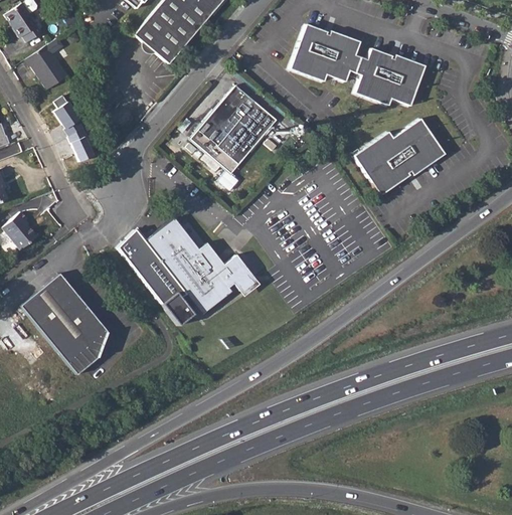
[(19,4),(1,17),(6,23),(7,23),(10,28),(9,29),(15,38),(18,36),(24,43),(38,33),(26,15),(26,14),(33,10),(34,7),(29,0),(26,0),(19,5),(19,4)]
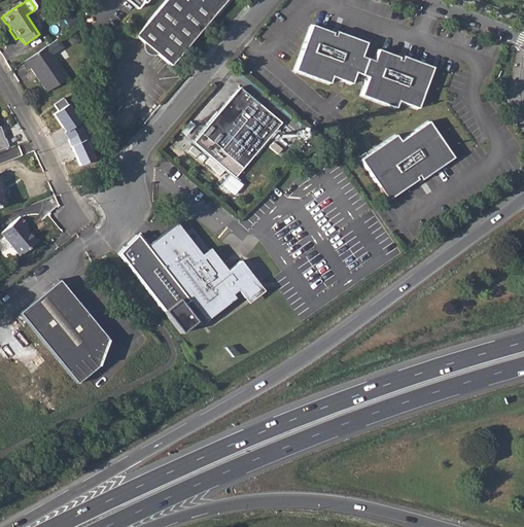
[(169,0),(140,36),(175,65),(229,0),(169,0)]
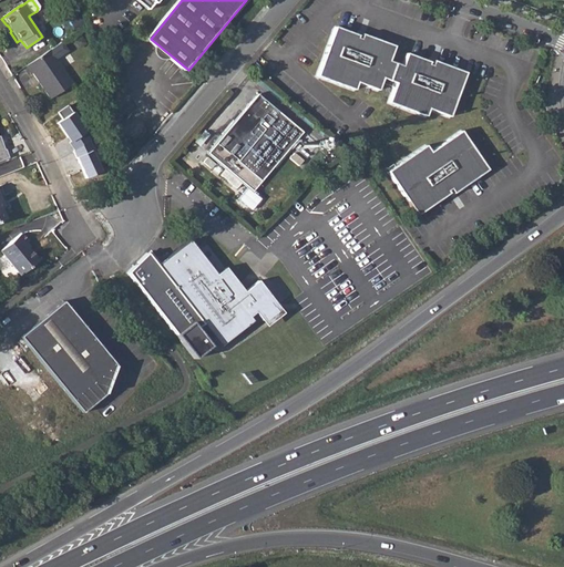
[(361,34),(338,24),(320,74),(356,88),(359,80),(380,88),(385,76),(397,81),(390,101),(426,114),(429,106),(450,114),(467,70),(434,58),(433,61),(407,51),(402,62),(390,58),(395,43),(362,31),(361,34)]
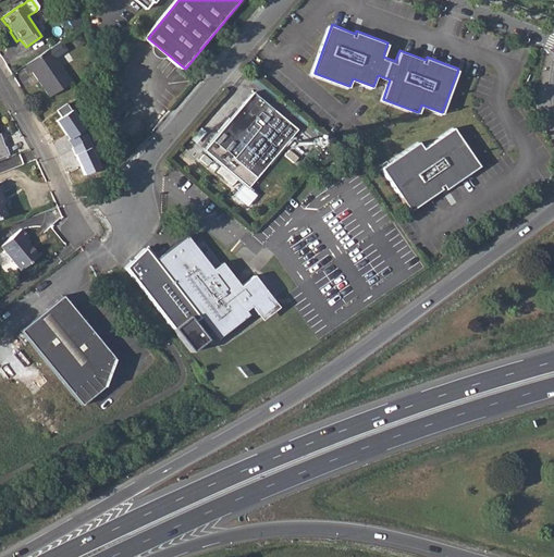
[(53,47),(28,64),(34,72),(36,71),(53,96),(75,81),(53,47)]
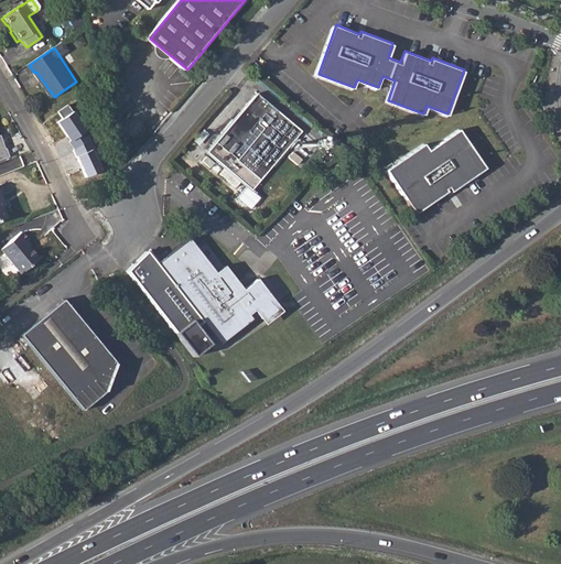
[(260,93),(209,151),(255,190),(304,131),(260,93)]
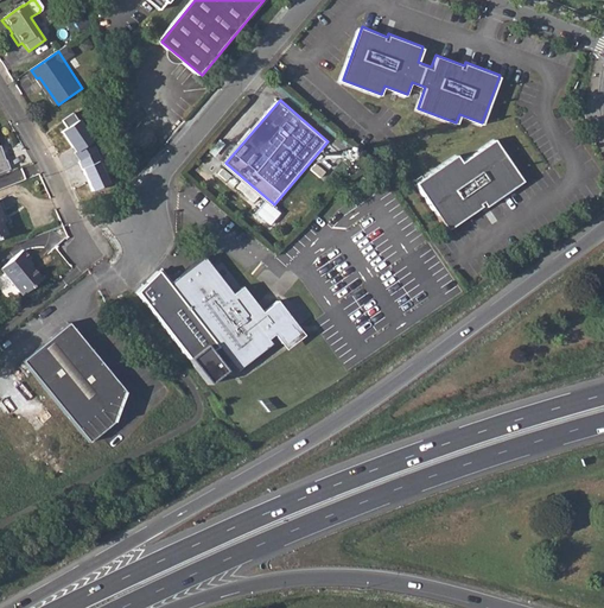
[(459,152),(419,181),(452,227),(488,202),(490,204),(526,178),(497,138),(465,159),(459,152)]
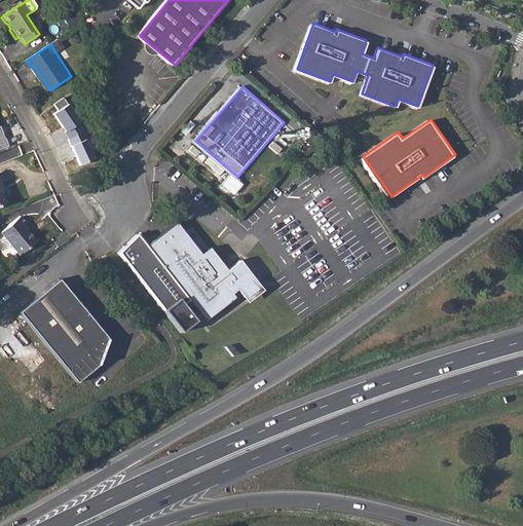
[(0,120),(0,149),(9,146),(0,120)]
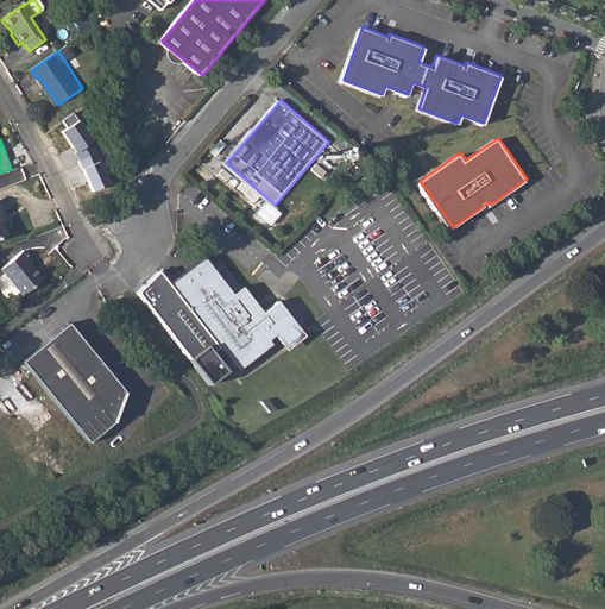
[(26,249),(4,267),(25,293),(44,278),(30,261),(33,257),(26,249)]
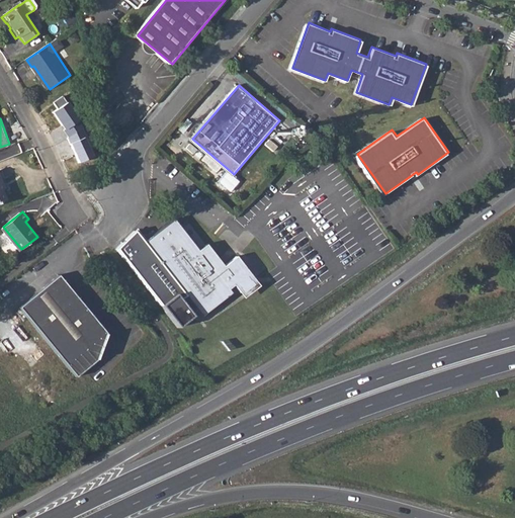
[(146,241),(180,285),(187,294),(182,298),(178,294),(164,305),(180,325),(194,314),(185,303),(186,301),(190,301),(192,299),(203,316),(234,291),(231,287),(238,282),(243,288),(254,279),(236,257),(226,265),(208,243),(200,249),(176,218),(146,241)]
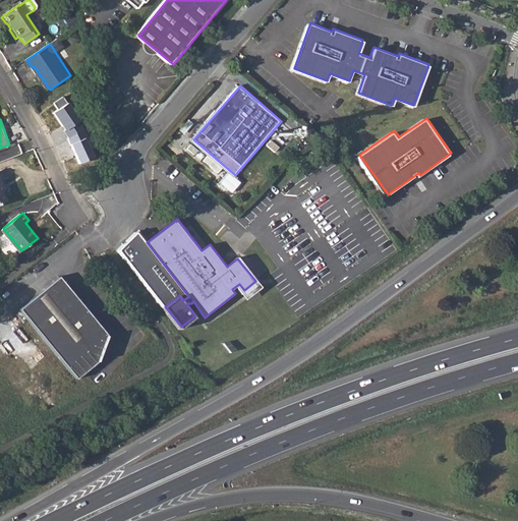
[(60,276),(21,308),(78,378),(99,361),(109,333),(60,276)]
